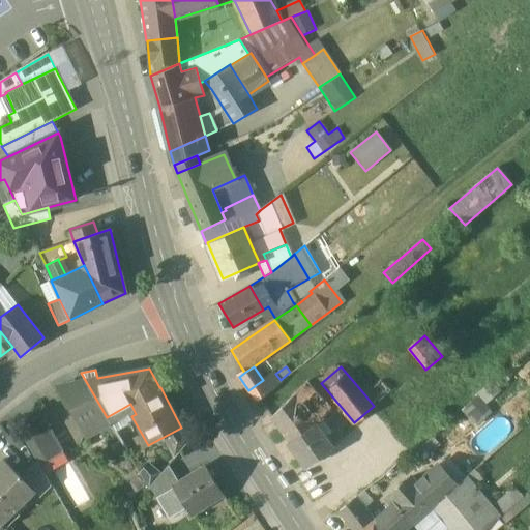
[(263,380),(248,390),(257,403),(283,382),(281,380),(275,374),(273,372),(263,380)]
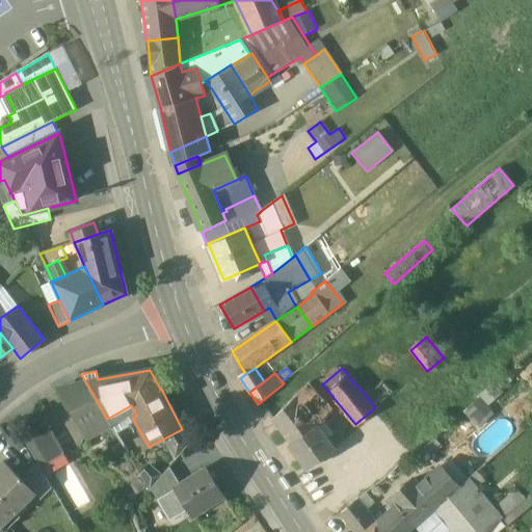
[(107,419),(84,379),(59,393),(84,437),(109,423),(107,419)]
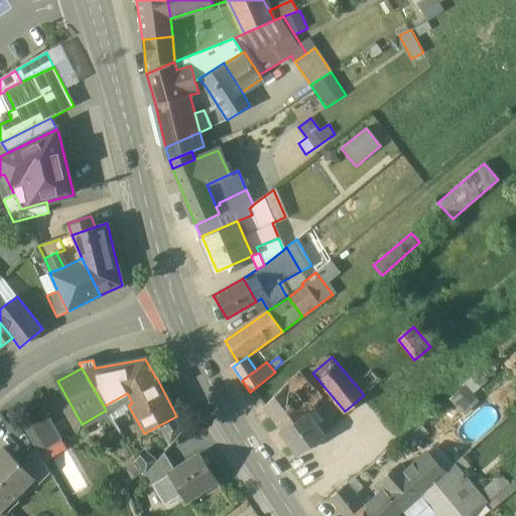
[(385,384),(373,370),(356,385),(364,395),(367,399),(385,384)]
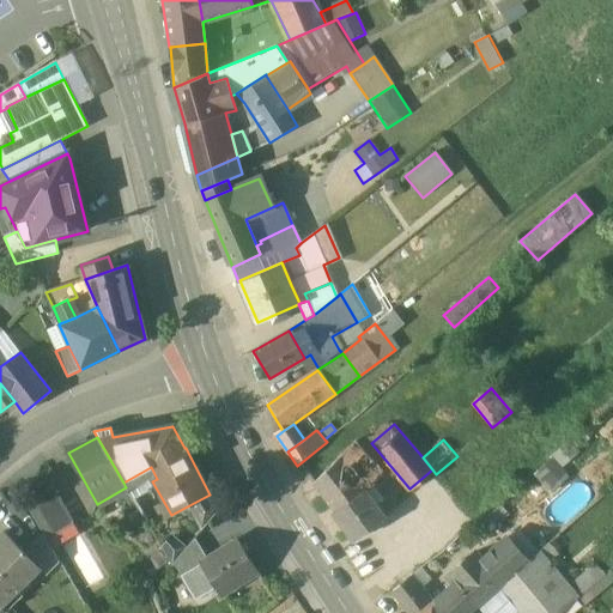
[(360,444),(313,484),(337,511),(362,490),(384,472),(360,444)]
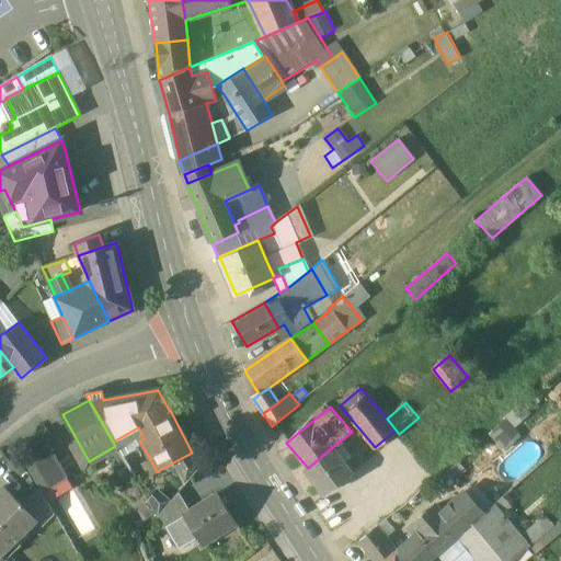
[(504,449),(522,433),(507,416),(489,432),(504,449)]
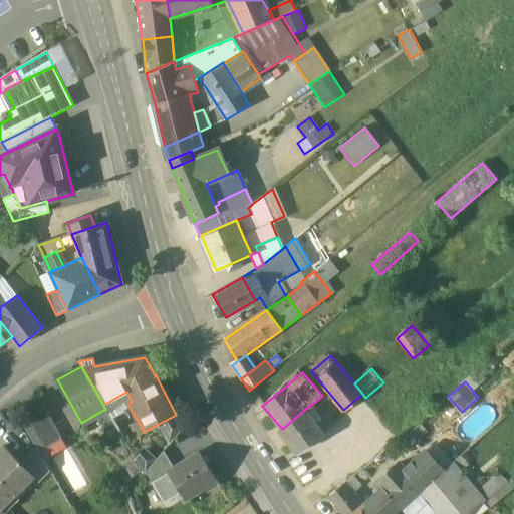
[(59,435),(43,407),(20,420),(36,448),(59,435)]
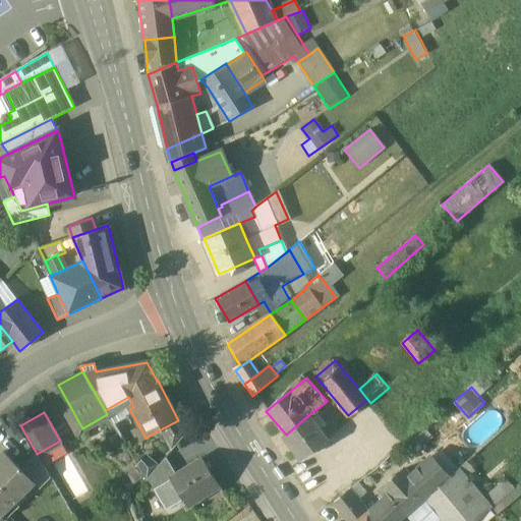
[(286,435),(282,439),(300,461),(323,443),(327,440),(319,430),(307,416),(286,435)]
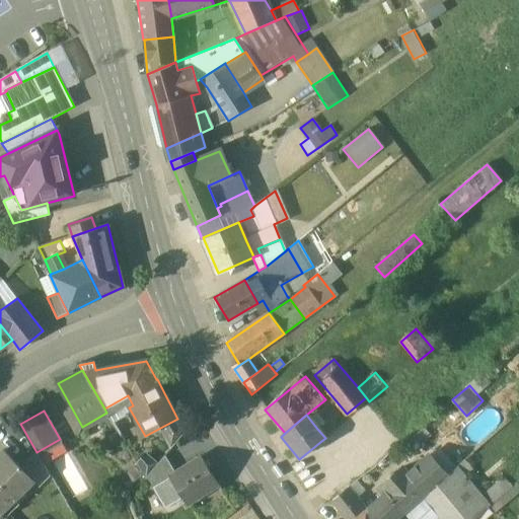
[(3,448),(0,451),(0,510),(33,478),(20,465),(3,448)]
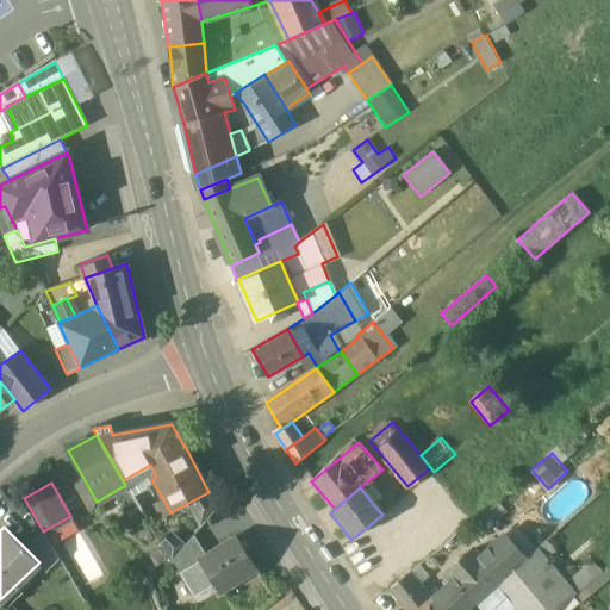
[(41,531),(24,547),(39,562),(45,570),(57,558),(41,531)]
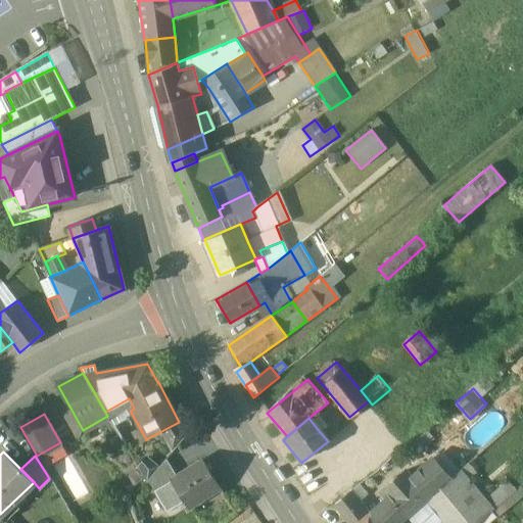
[(433,458),(412,476),(407,470),(377,495),(399,522),(428,498),(445,484),(452,479),(433,458)]
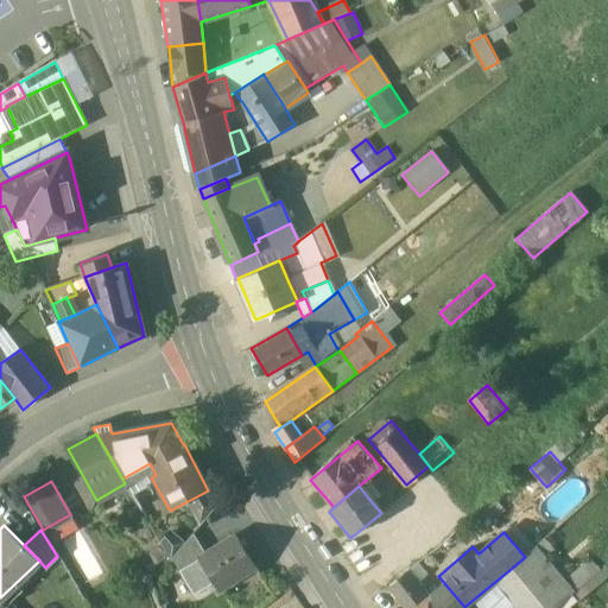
[(236,537),(200,559),(214,583),(217,589),(255,568),(236,537)]
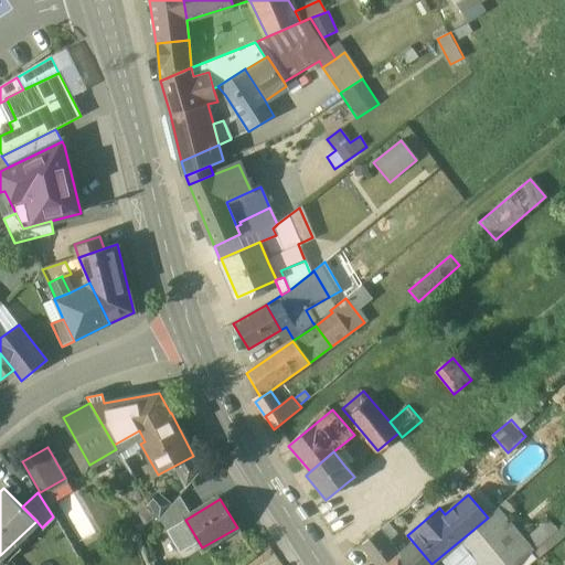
[(488,518),(481,523),(462,539),(483,564),(514,564),(516,564),(532,551),(524,542),(497,510),(488,518)]
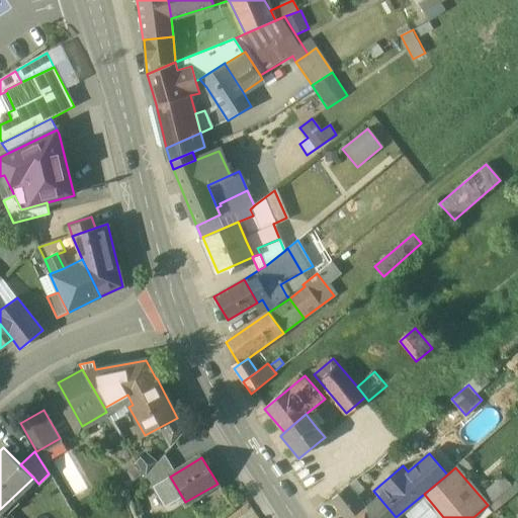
[(170,477),(164,480),(176,501),(182,497),(170,477)]
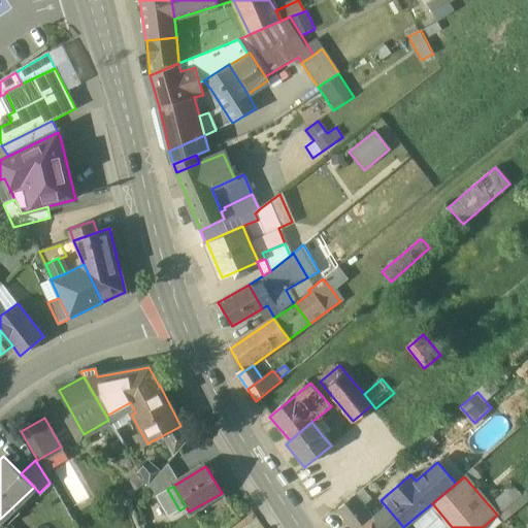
[(490,506),(497,515),(502,522),(526,501),(514,487),(490,506)]
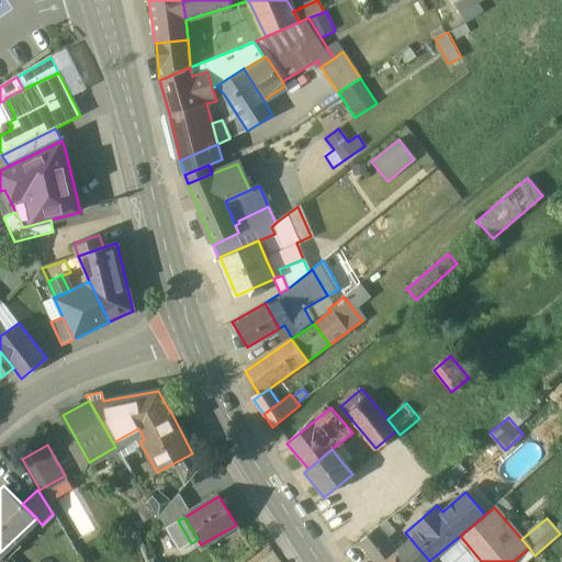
[(178,520),(165,528),(178,551),(191,543),(178,520)]
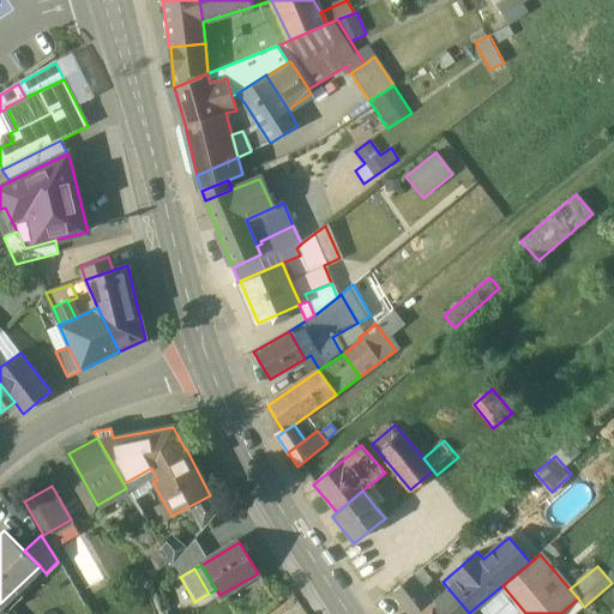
[(410,578),(395,591),(405,607),(422,594),(410,578)]
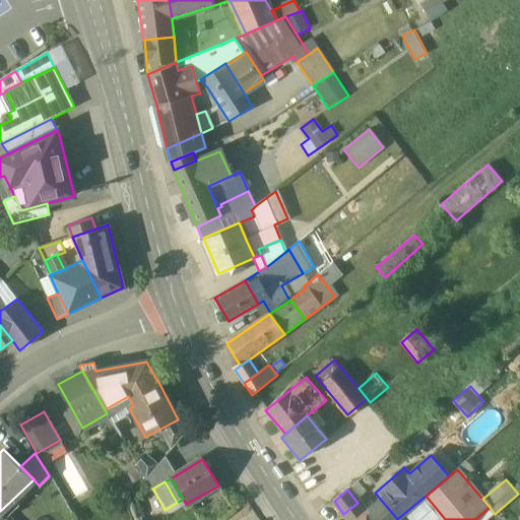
[(360,505),(358,503),(343,514),(347,519),(396,519),(397,519),(375,493),(360,505)]
